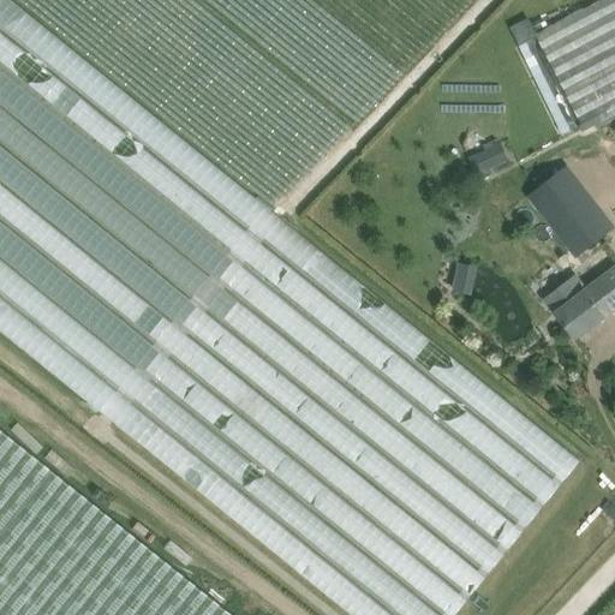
[(0,0),(0,333),(366,614),(457,614),(585,449),(0,0)]
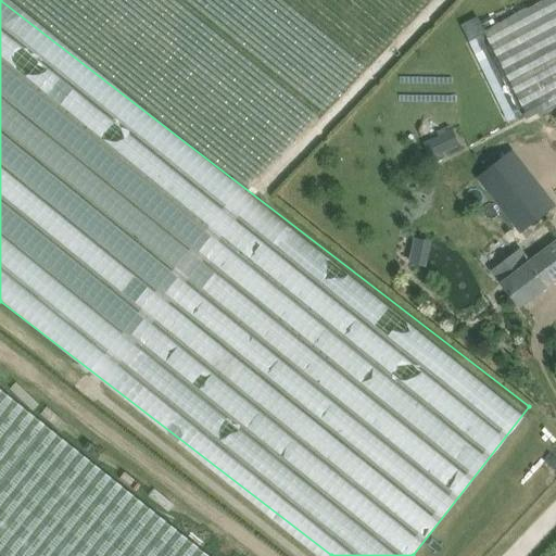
[(555,103),(555,0),(545,0),(487,30),(530,117),(555,103)]
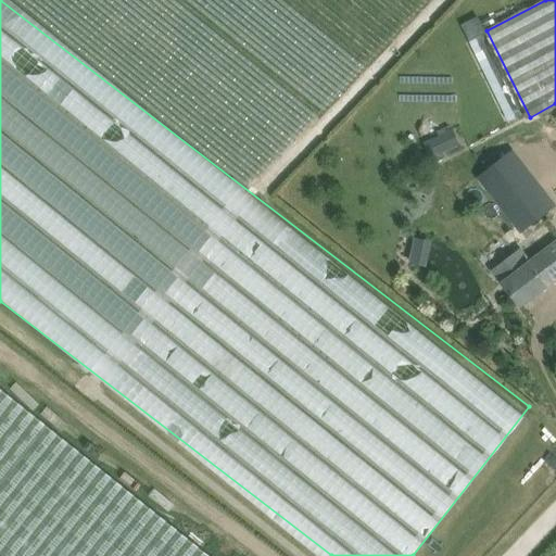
[(481,34),(485,32),(480,16),(465,23),(504,121),(514,116),(481,34)]
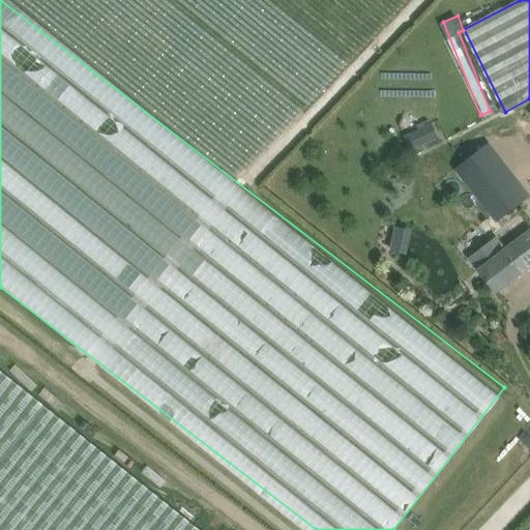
[(406,134),(412,148),(424,143),(418,128),(406,134)]
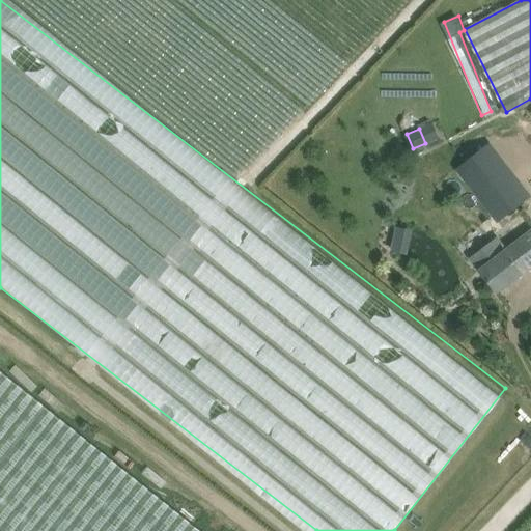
[(490,144),(457,169),(498,222),(530,196),(490,144)]
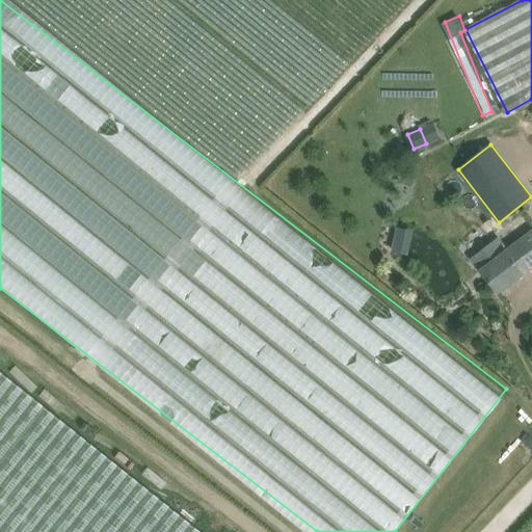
[(413,234),(398,231),(393,257),(408,259),(413,234)]
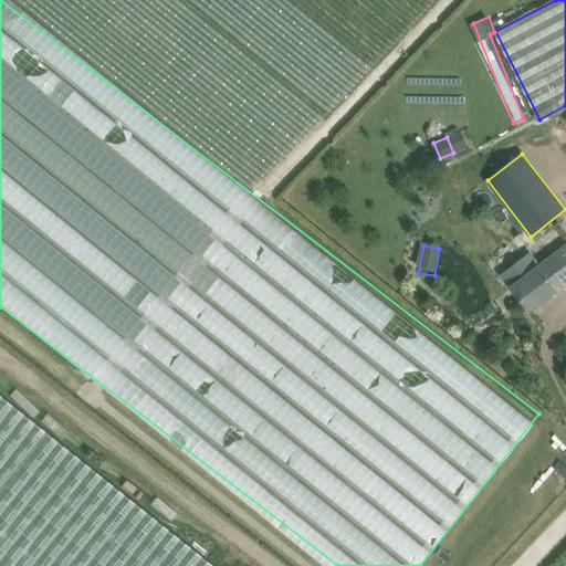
[(565,283),(565,245),(541,265),(532,253),(503,275),(530,311),(565,283)]
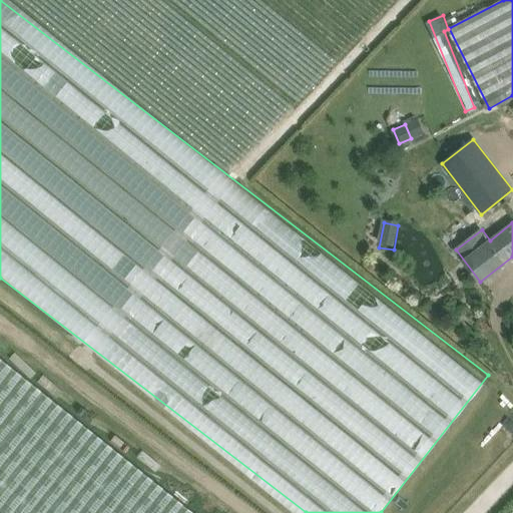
[(194,512),(0,357),(0,512),(194,512)]
